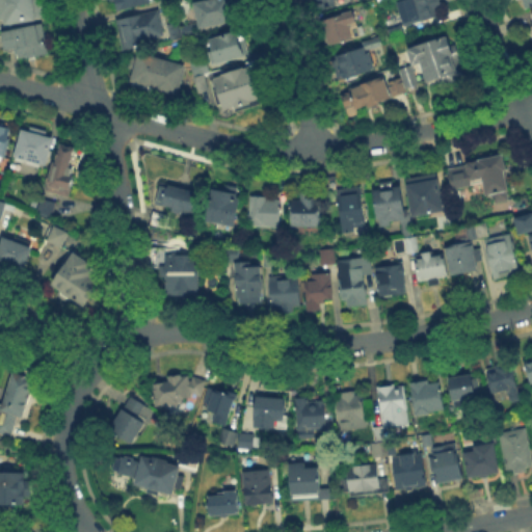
[(0,0),(0,12),(1,20),(6,19),(7,25),(38,21),(38,19),(43,18),(40,0),(0,0)]
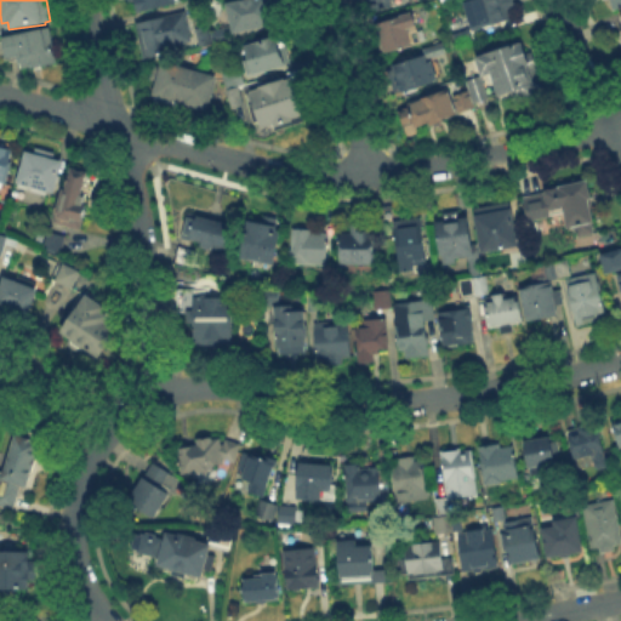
[(170,0),(132,10),(130,0),(170,0)]
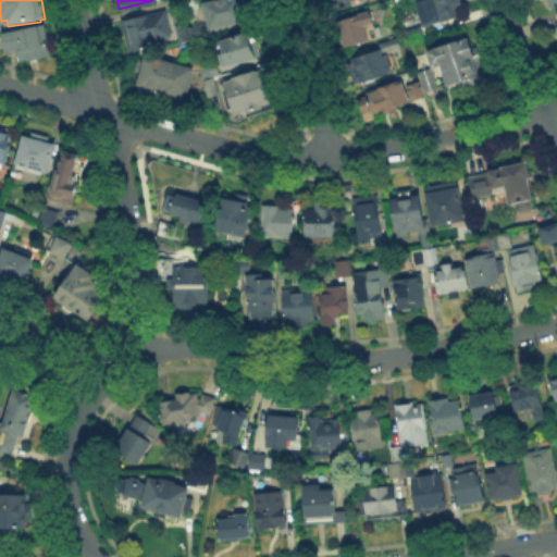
[(200,0),(245,0),(249,19),(206,27),(200,0)]
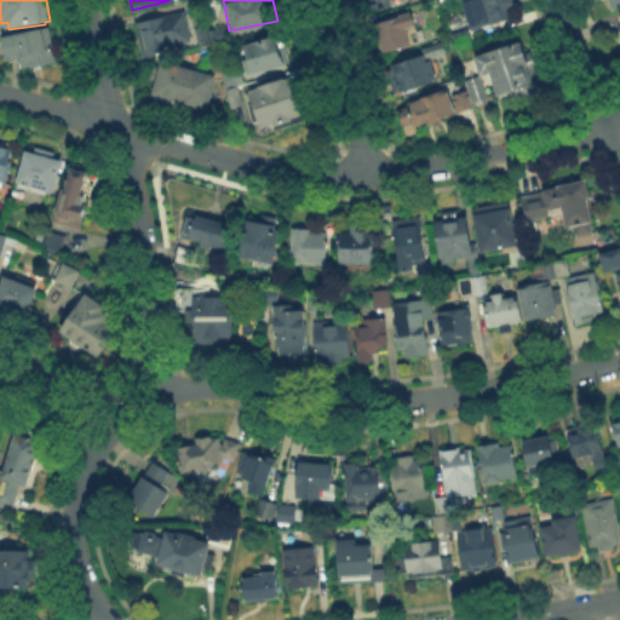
[(390,5),(388,0),(361,0),(363,11),(390,5)]
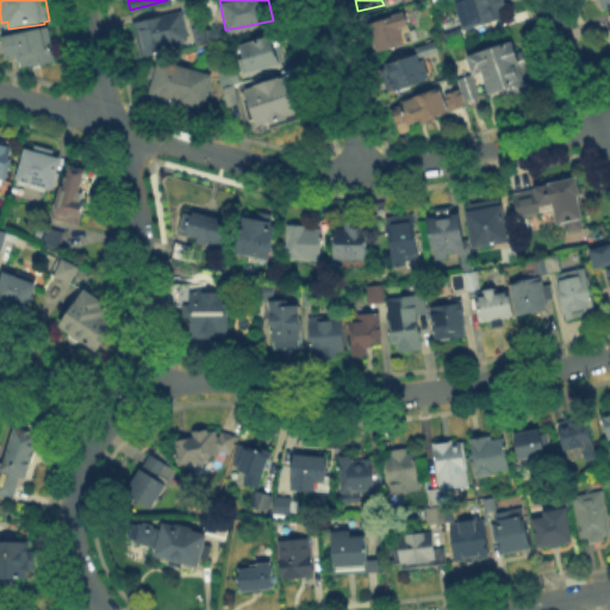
[(460,26),(452,0),(502,0),(505,12),(460,26)]
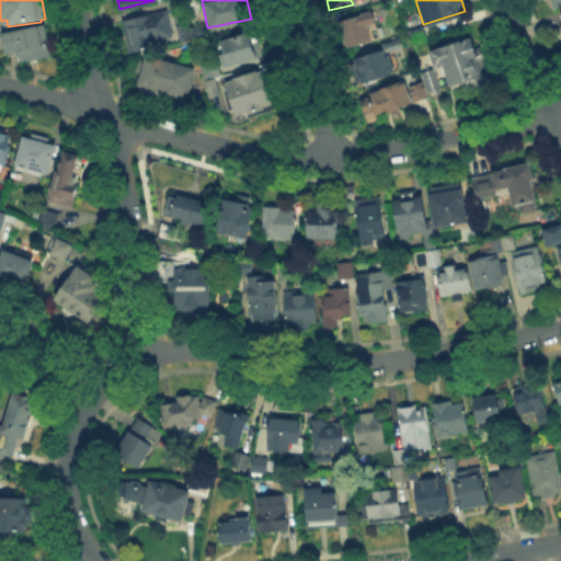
[(119,19),(163,8),(171,39),(127,50),(119,19)]
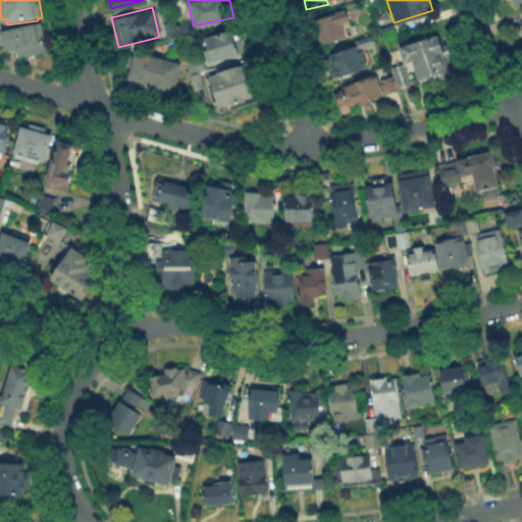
[(346,8),(351,34),(317,41),(312,15),(346,8)]
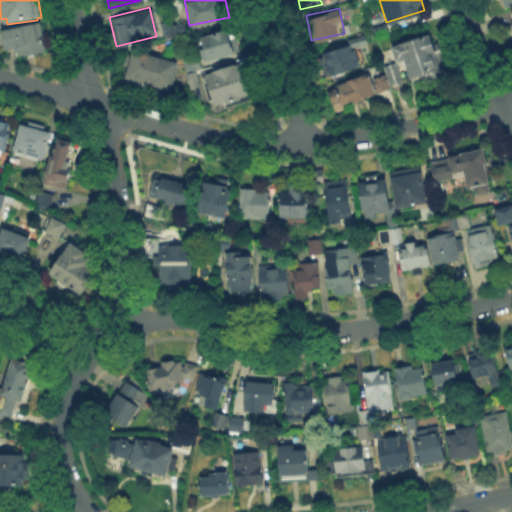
[(511,10),(511,38),(503,13),(511,10)]
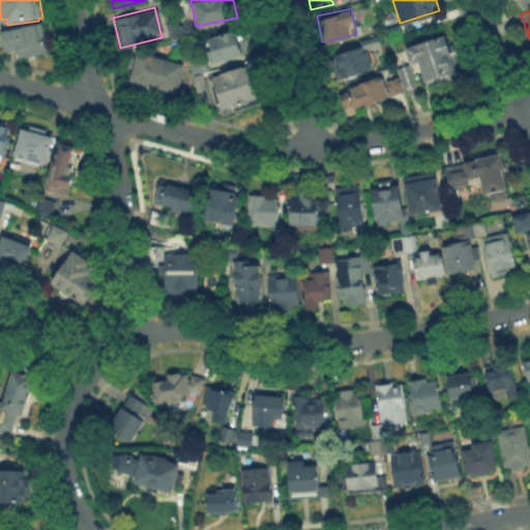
[(2,32),(6,50),(16,48),(17,55),(19,54),(20,58),(28,57),(28,58),(49,53),(42,23),(2,32)]
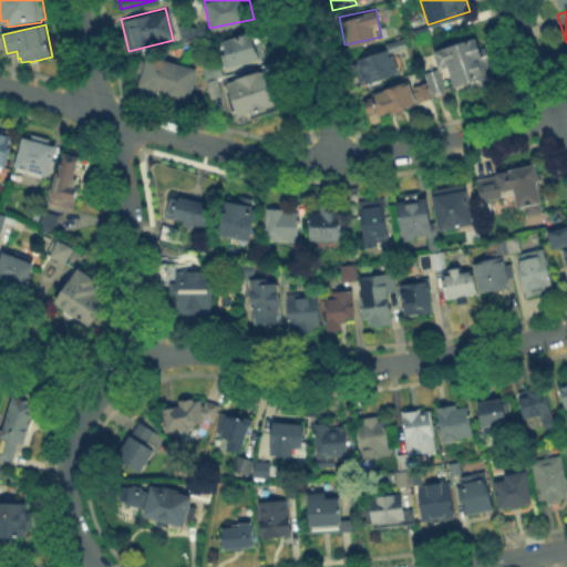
[(410,29),(425,24),(428,32),(412,37),(410,29)]
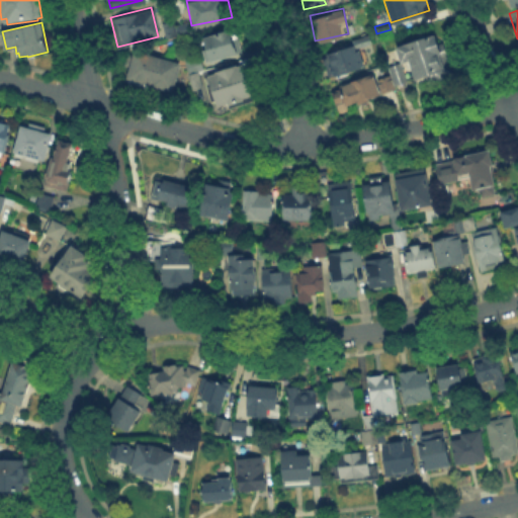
[(199,36),(230,30),(235,53),(203,59),(199,36)]
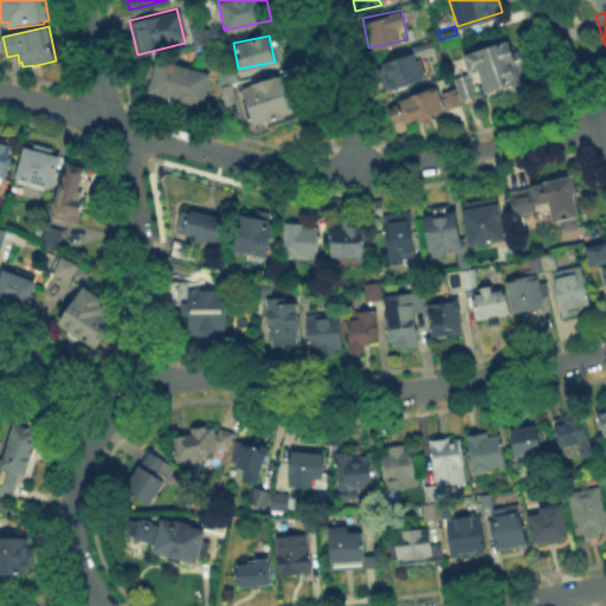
[(462,55),(511,39),(523,78),(483,91),(476,69),(468,71),(462,55)]
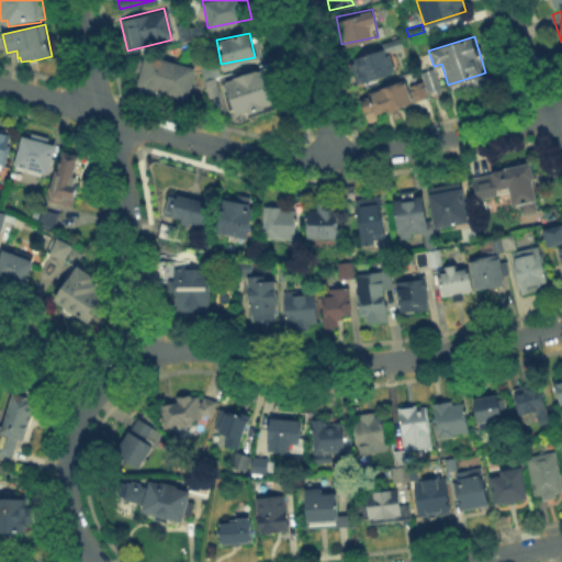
[(352,57),(385,46),(393,69),(360,80),(352,57)]
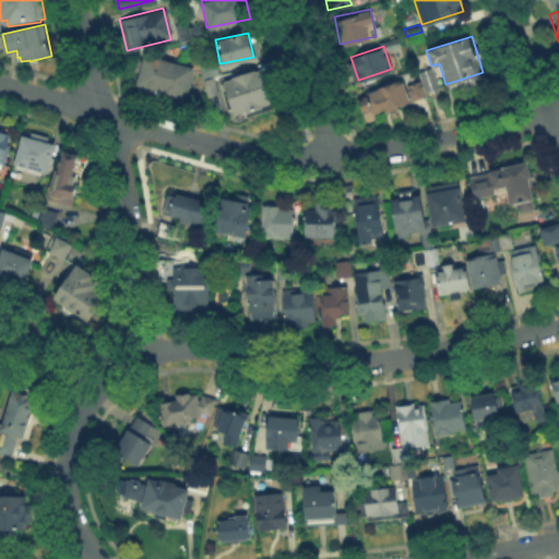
[(193,67),(188,95),(138,84),(144,56),(193,67)]
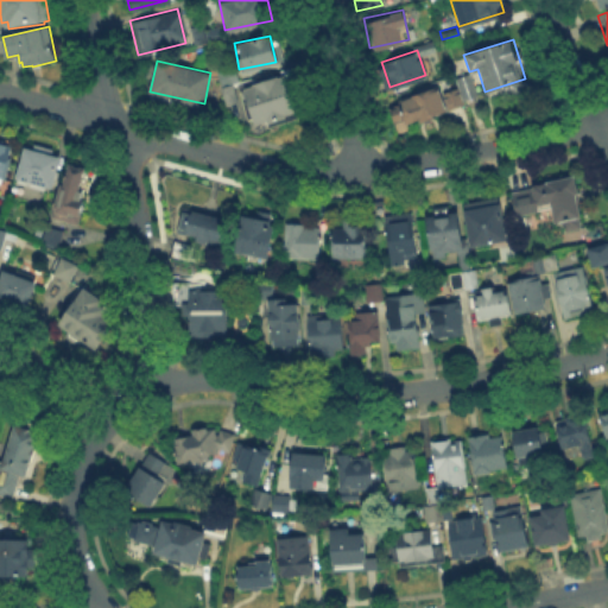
[(455,77),(468,73),(475,94),(461,97),(455,77)]
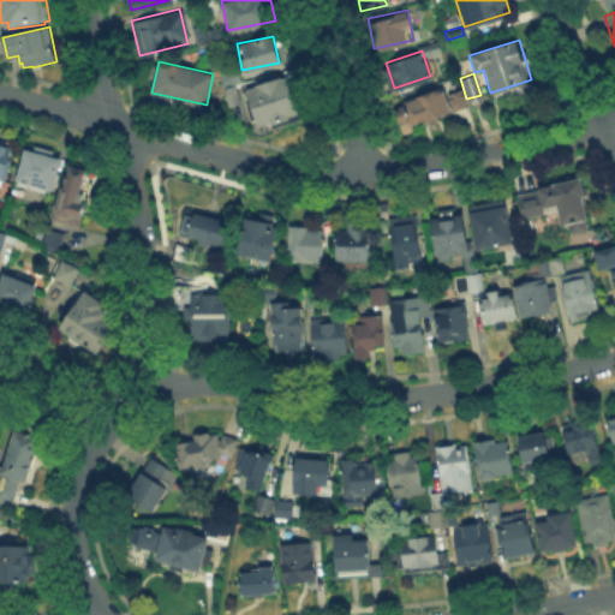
[(244,88),(285,76),(296,112),(255,124),(244,88)]
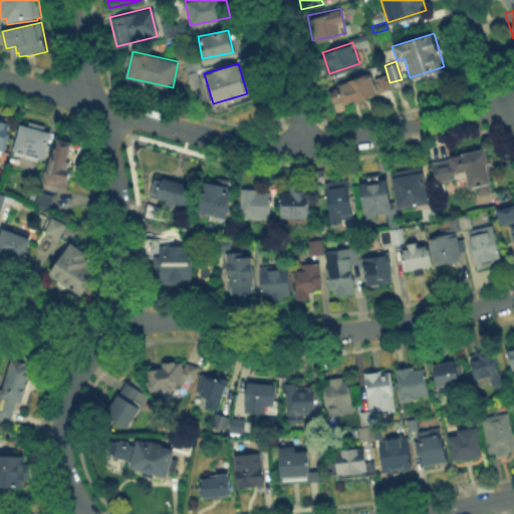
[(334,84),(369,72),(375,90),(340,102),(334,84)]
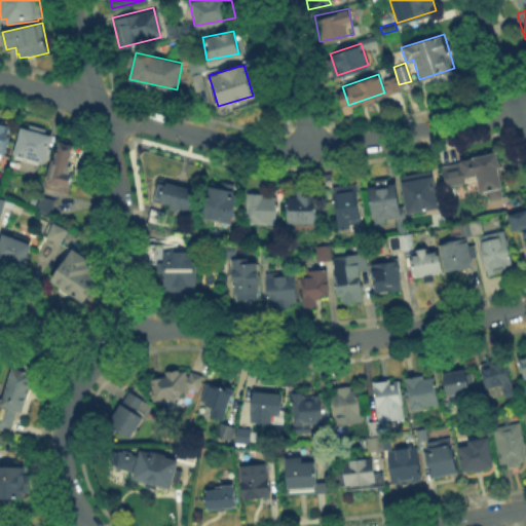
[(381,79),(396,75),(400,88),(385,92),(381,79)]
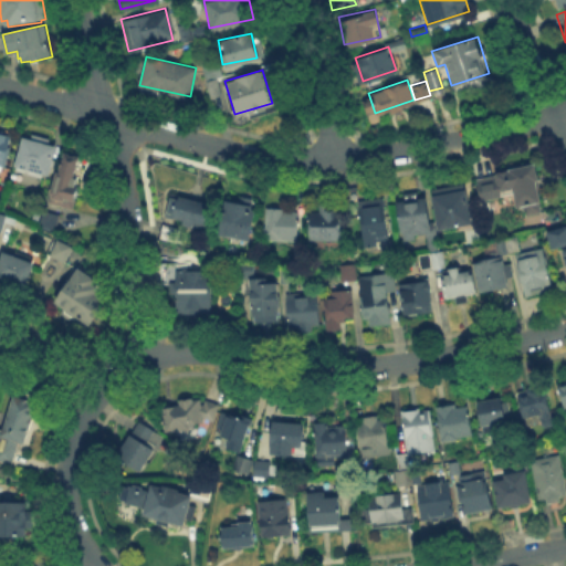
[(0,133),(0,166),(7,168),(14,137),(0,133)]
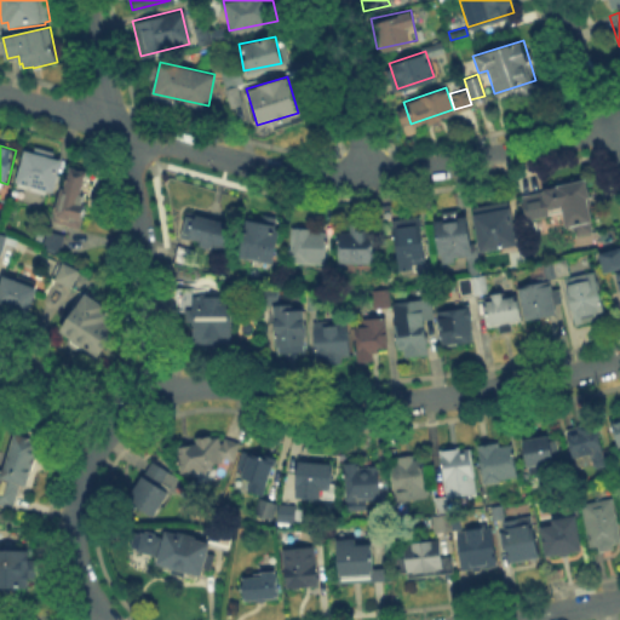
[(28,151),(18,187),(47,195),(49,191),(57,194),(65,161),(28,151)]
